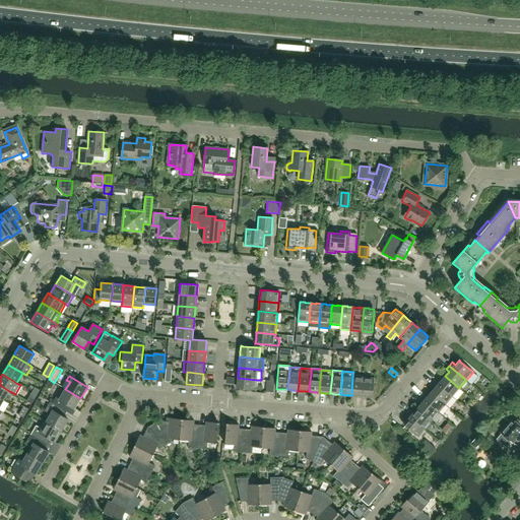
[(362,396),(364,377),(352,376),(351,395),(356,396),(362,396)]
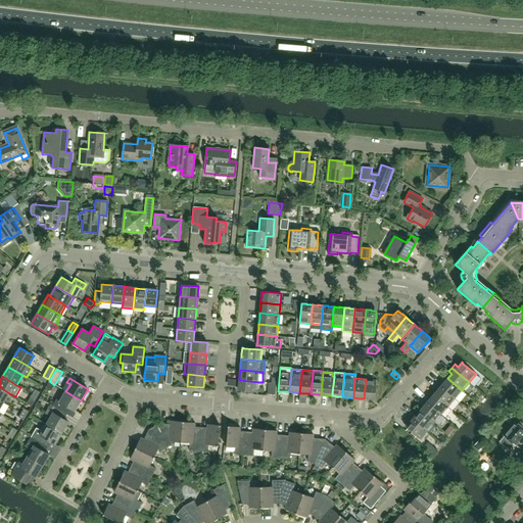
[(462,390),(449,380),(447,378),(443,382),(440,380),(437,384),(455,398),(462,390)]
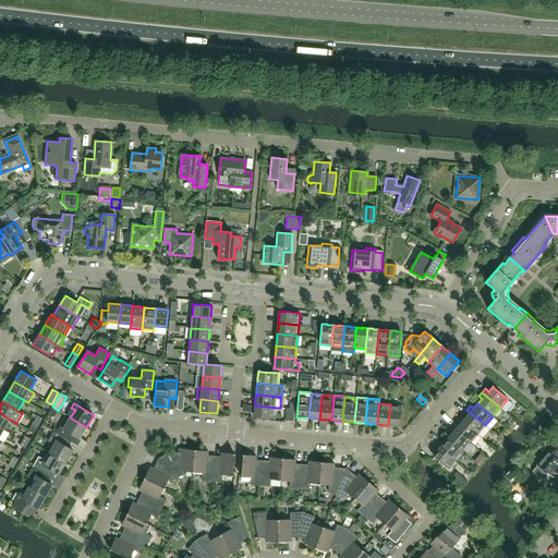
[(400,424),(402,405),(390,404),(388,425),(393,426),(393,425),(400,426),(400,424)]
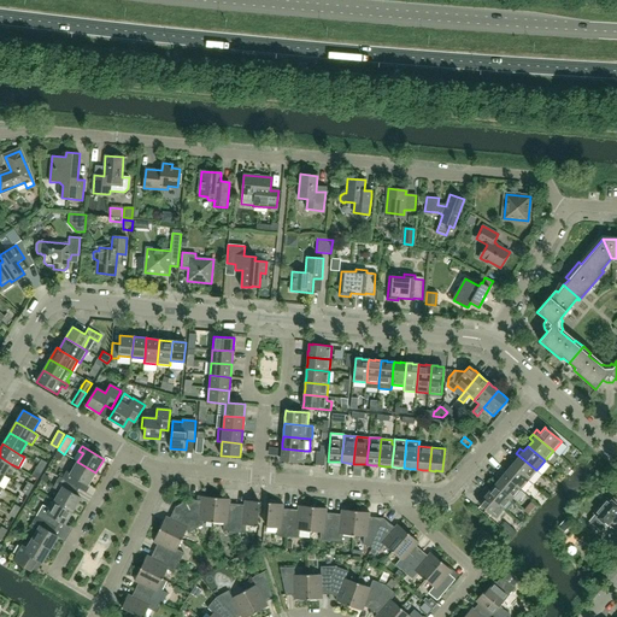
[(304,463),(305,451),(282,448),(281,454),(281,460),(283,462),(304,463)]
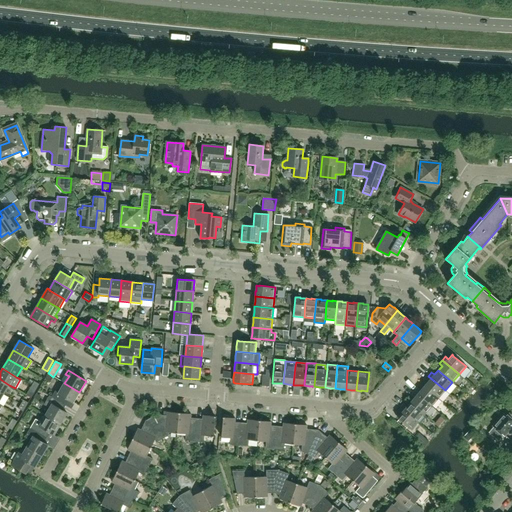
[(269,387),(270,375),(266,375),(263,375),(262,386),(269,387)]
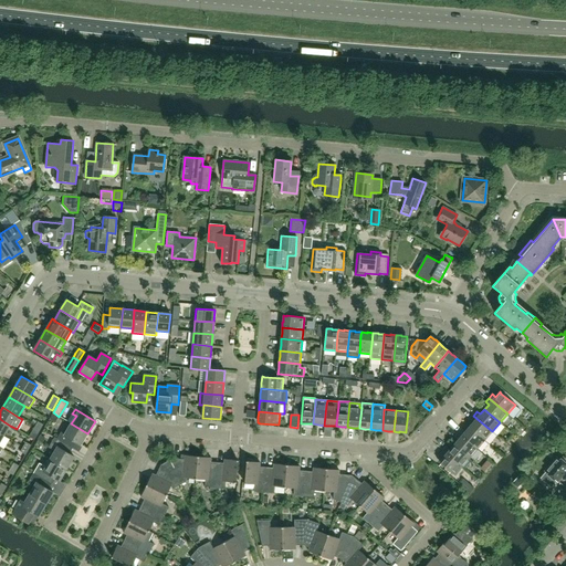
[(486,438),(492,431),(473,416),(470,419),(473,422),(469,427),(471,429),(484,440),(486,438)]
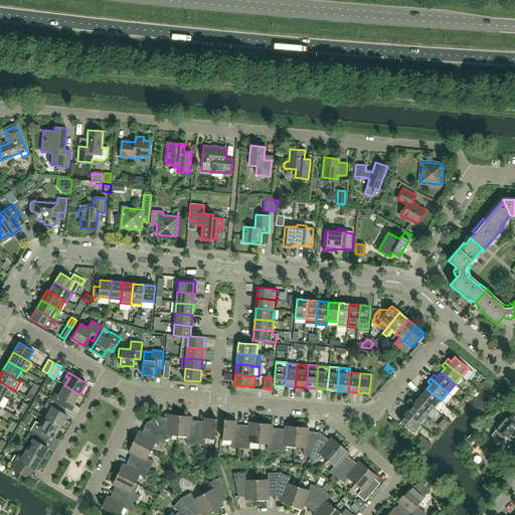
[(0,393),(3,396),(9,387),(0,381),(0,393)]
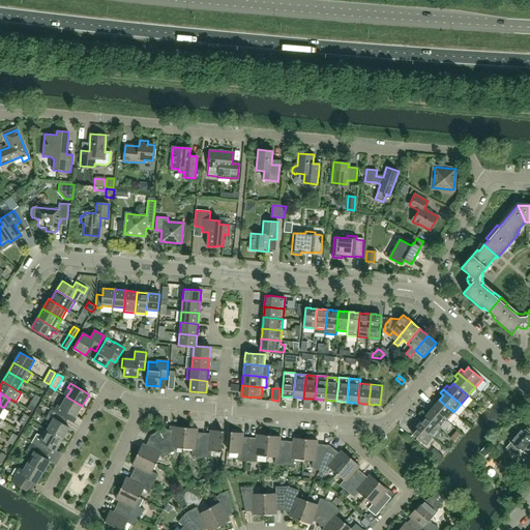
[(16,402),(24,406),(28,400),(20,394),(16,402)]
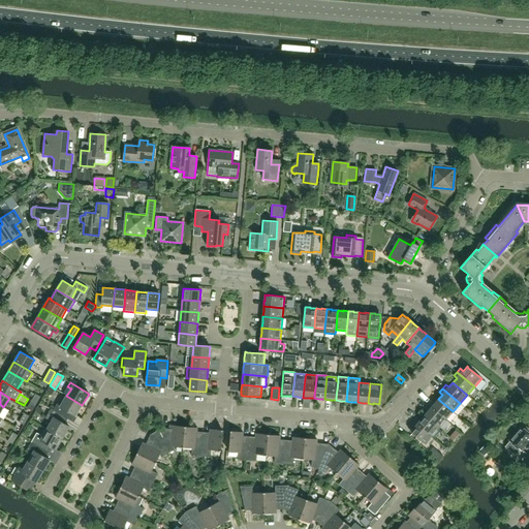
[(75,416),(82,405),(66,396),(62,403),(59,401),(54,410),(67,418),(67,417),(70,413),(75,416)]
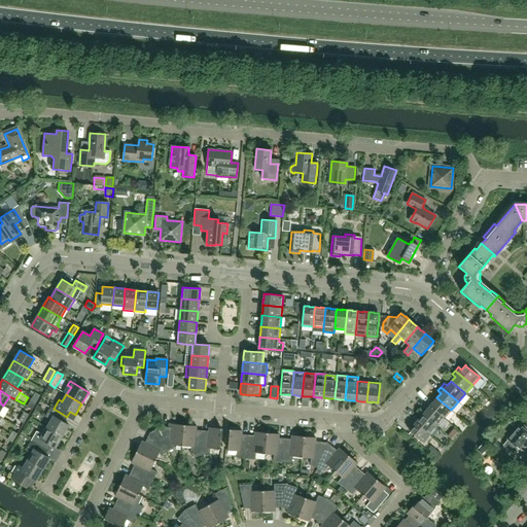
[(451,410),(438,399),(436,397),(433,401),(430,399),(426,403),(445,418),(451,410)]
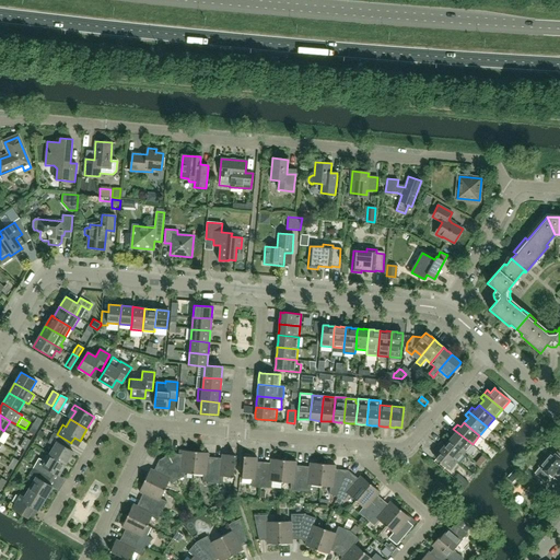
[(317,426),(316,434),(328,435),(328,426),(317,426)]
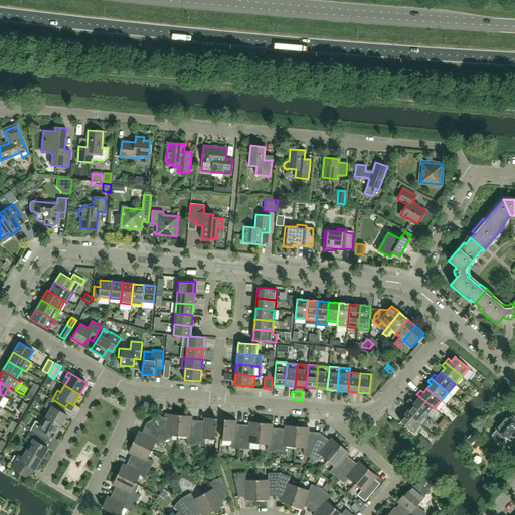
[(416,400),(412,404),(414,406),(427,416),(435,408),(416,394),(413,397),(416,400)]
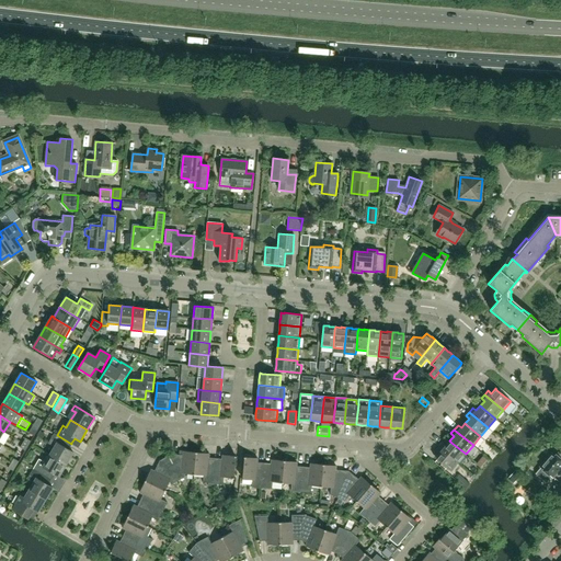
[(68,449),(72,444),(71,443),(71,444),(57,435),(54,433),(48,444),(55,447),(50,455),(66,465),(73,453),(68,449)]
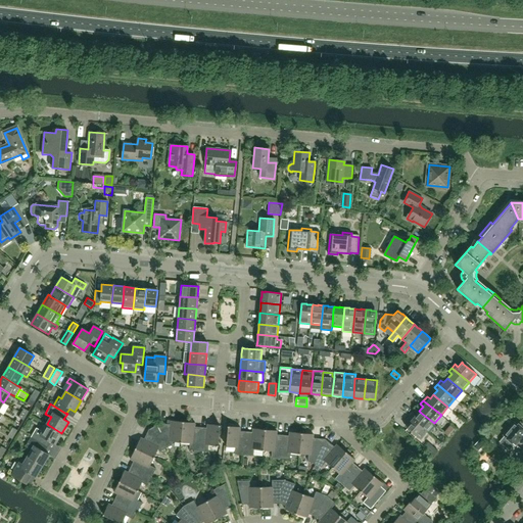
[(39,416),(42,407),(36,405),(32,414),(39,416)]
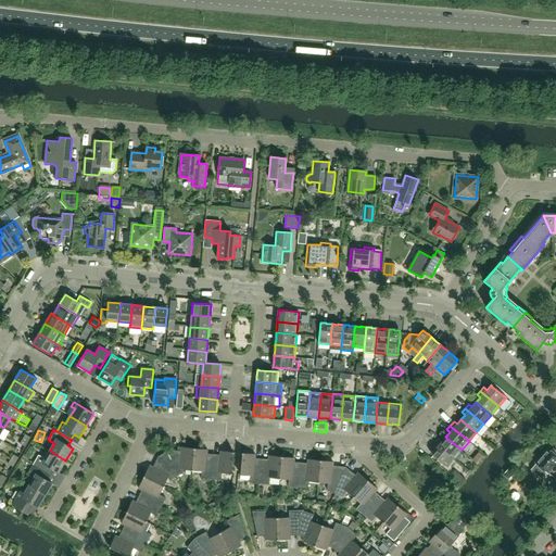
[(447,439),(445,437),(442,441),(439,439),(436,443),(454,458),(459,453),(459,452),(462,450),(447,439)]
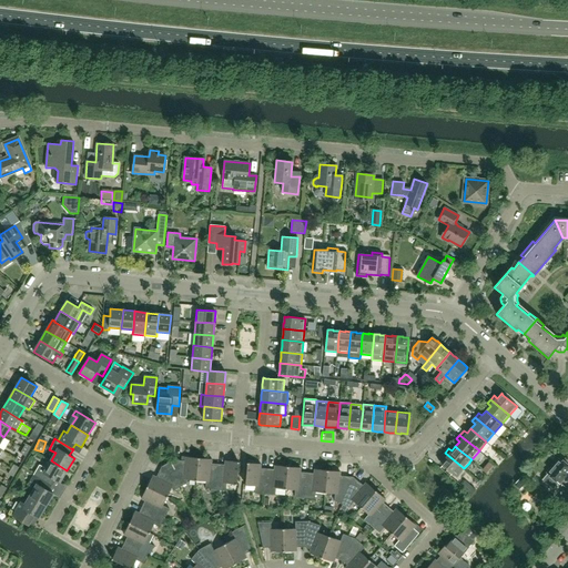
[(464,468),(445,453),(442,456),(445,459),(440,464),(443,466),(456,477),(464,468)]
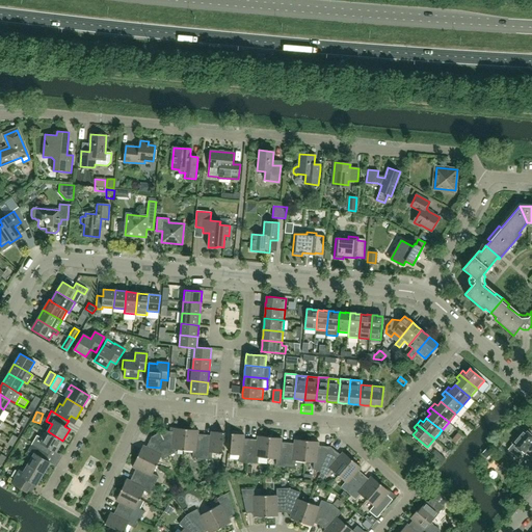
[(184,450),(186,429),(174,428),(174,432),(162,430),(162,431),(157,434),(169,456),(175,453),(175,449),(184,450)]
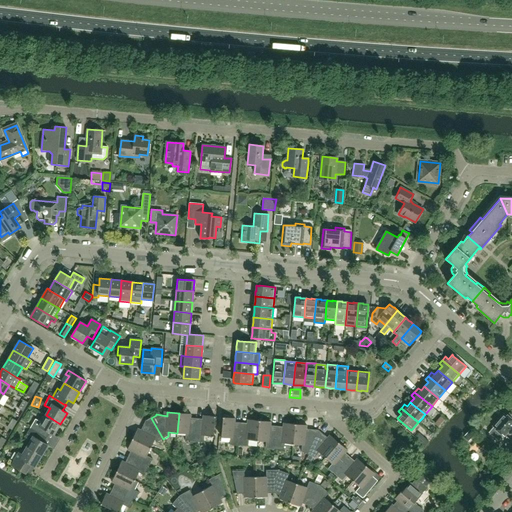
[(190,441),(194,441),(197,418),(190,418),(191,414),(179,413),(177,433),(186,434),(185,440),(190,441)]
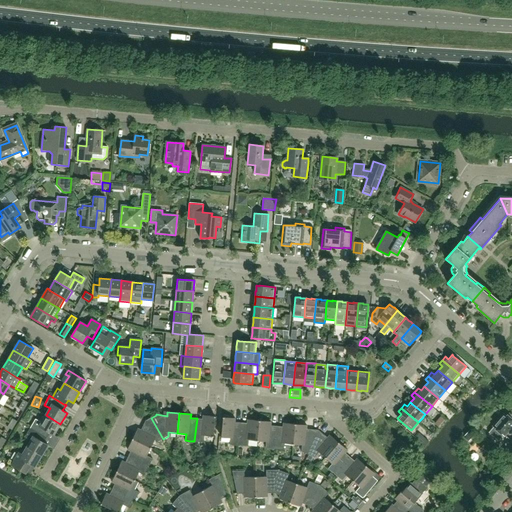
[(493,427),(489,432),(498,440),(503,435),(504,436),(511,427),(511,426),(511,424),(511,420),(505,414),(500,420),(499,419),(493,426),(493,427)]
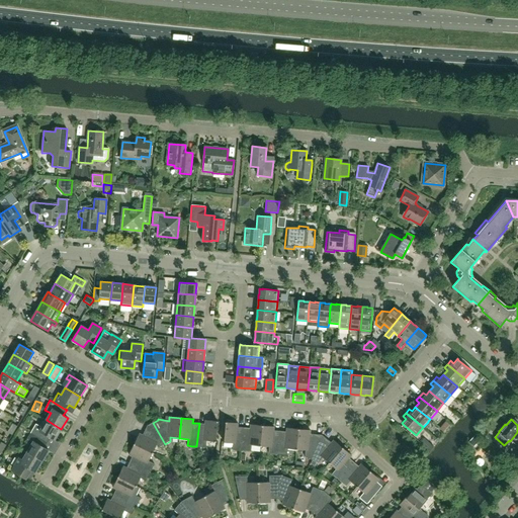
[(55,440),(61,429),(47,420),(41,427),(35,424),(30,433),(48,443),(51,438),(55,440)]
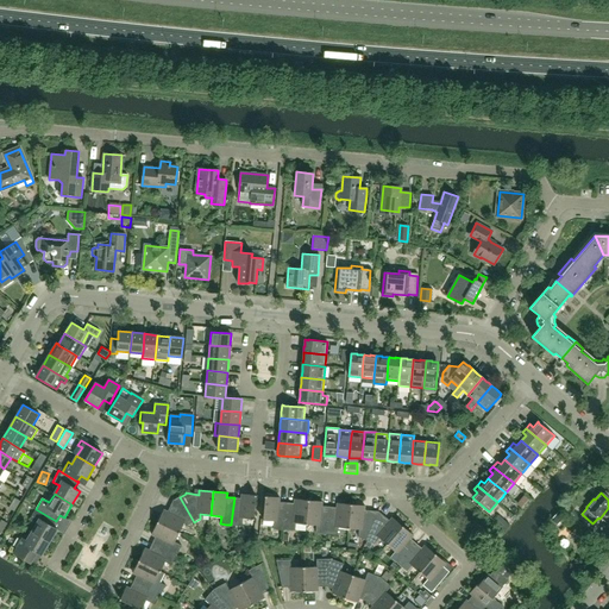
[(234,497),(231,525),(243,526),(243,519),(253,519),(256,496),(242,494),(242,498),(234,497)]
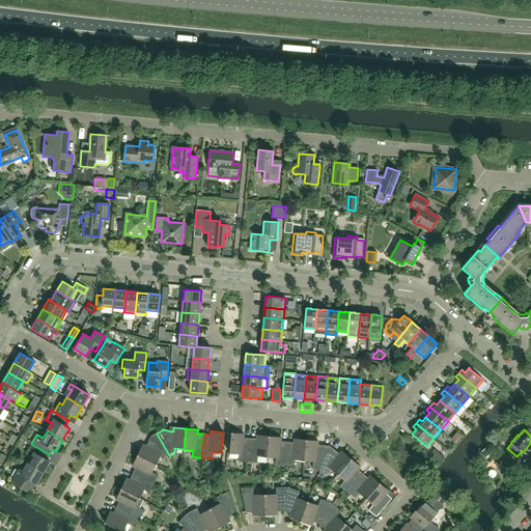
[(248,463),(250,439),(244,438),(244,434),(231,432),(229,453),(239,454),(239,462),(248,463)]
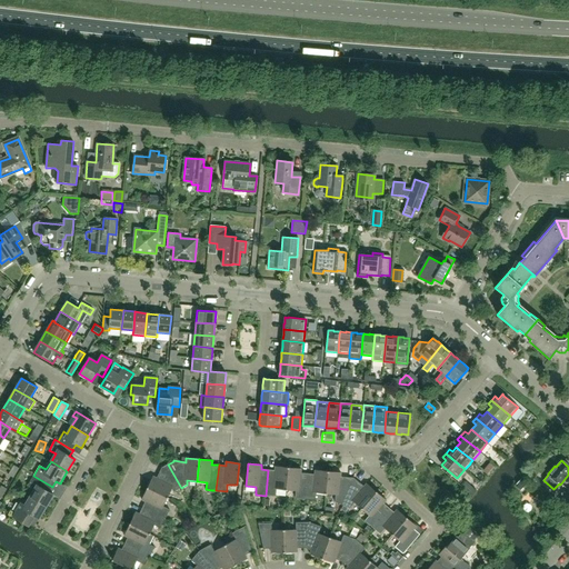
[(181,488),(168,465),(162,467),(157,478),(153,476),(148,488),(167,498),(171,489),(176,491),(181,488)]
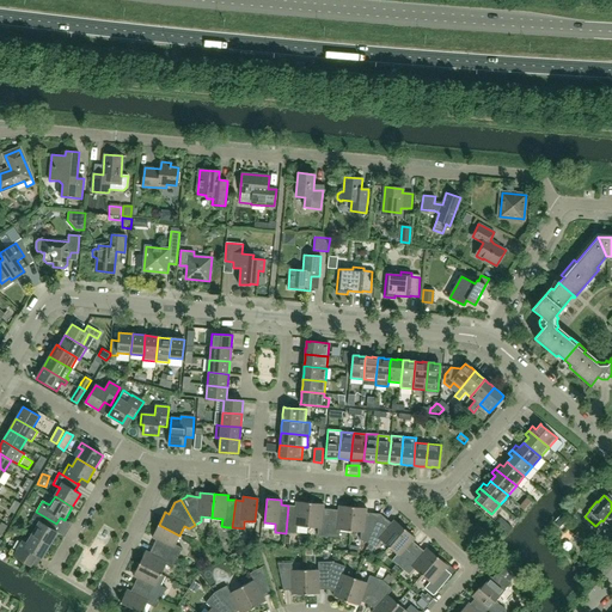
[(311,527),(313,503),(297,502),(295,506),(288,506),(286,533),(297,533),(298,526),(311,527)]
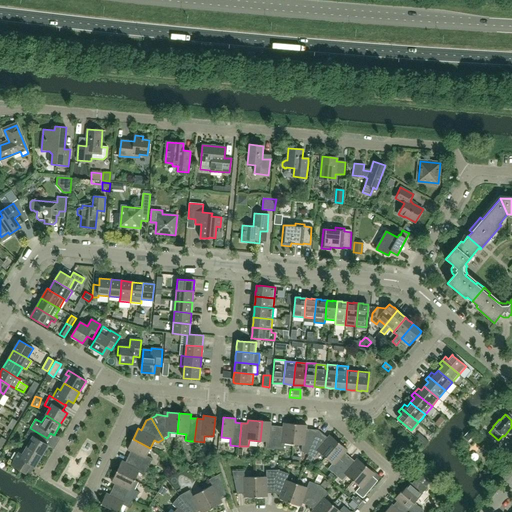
[(278,449),(280,426),(271,425),(271,422),(262,421),(260,441),(266,441),(265,448),(278,449)]
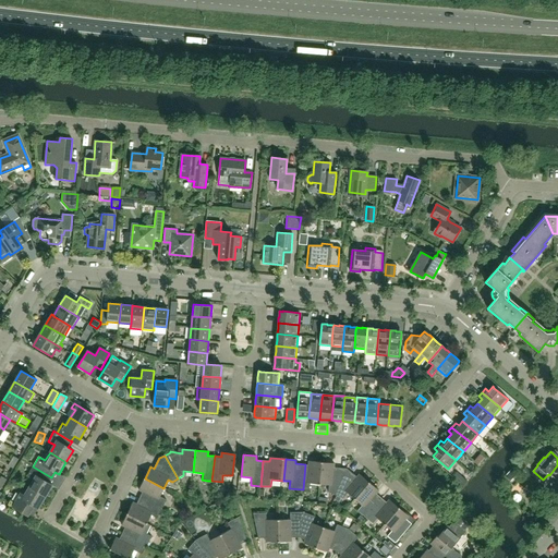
[(326,485),(328,463),(308,461),(308,465),(305,464),(303,489),(310,490),(311,483),(326,485)]
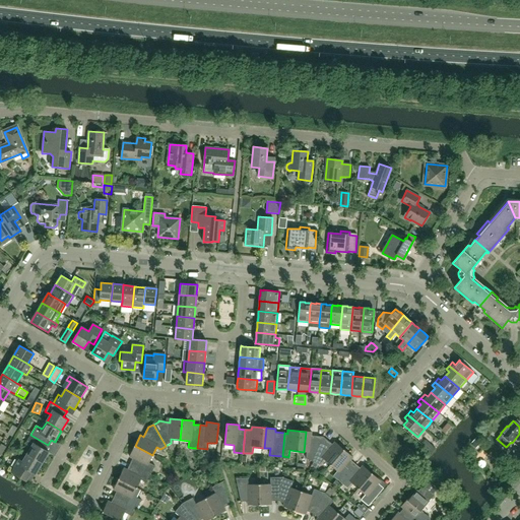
[(313,461),(323,437),(311,436),(312,432),(306,432),(304,452),(307,452),(306,458),(313,461)]
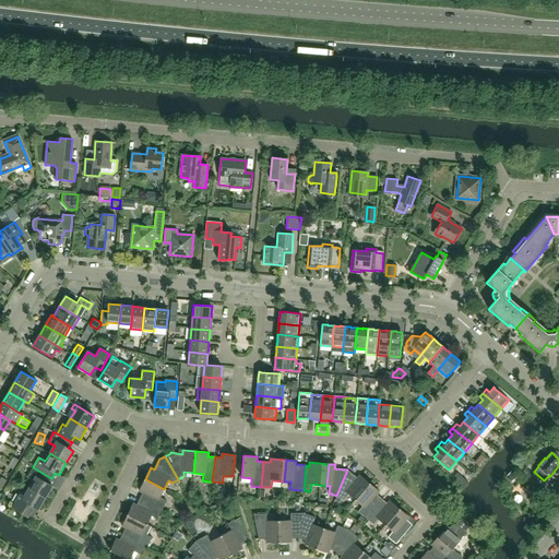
[(48,484),(51,478),(33,467),(27,477),(34,480),(30,488),(45,498),(52,486),(48,484)]
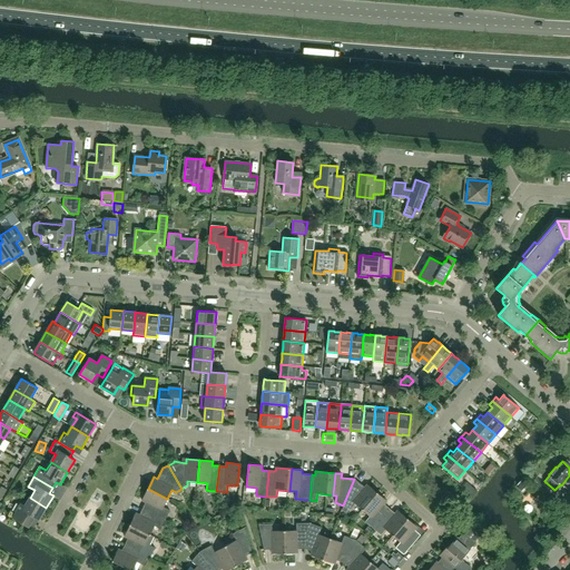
[(359,505),(373,489),(367,484),(364,488),(354,479),(343,505),(344,507),(349,508),(351,509),(355,503),(359,505)]
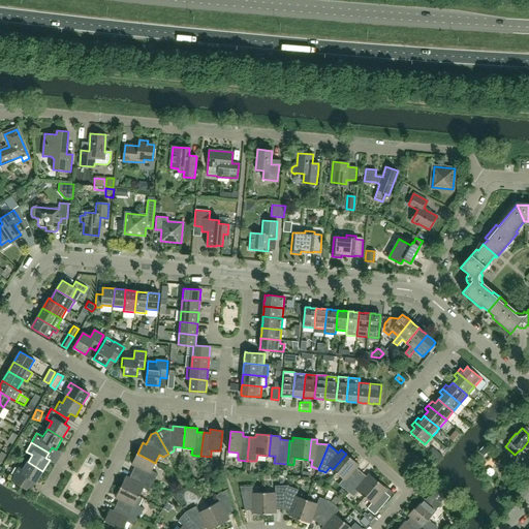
[(433,447),(429,453),(439,461),(442,456),(433,447)]
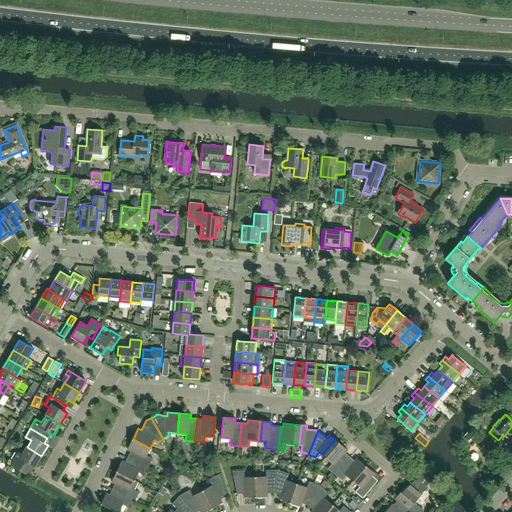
[(481,449),(487,440),(480,435),(474,443),(481,449)]
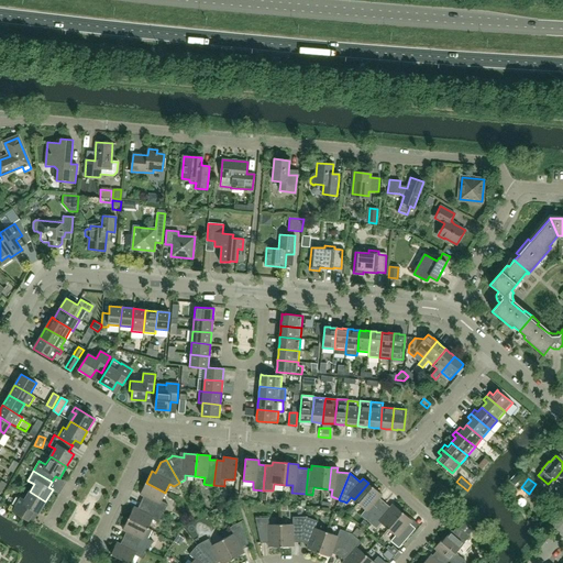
[(162,501),(165,493),(146,483),(140,495),(144,496),(141,501),(164,514),(168,505),(162,501)]
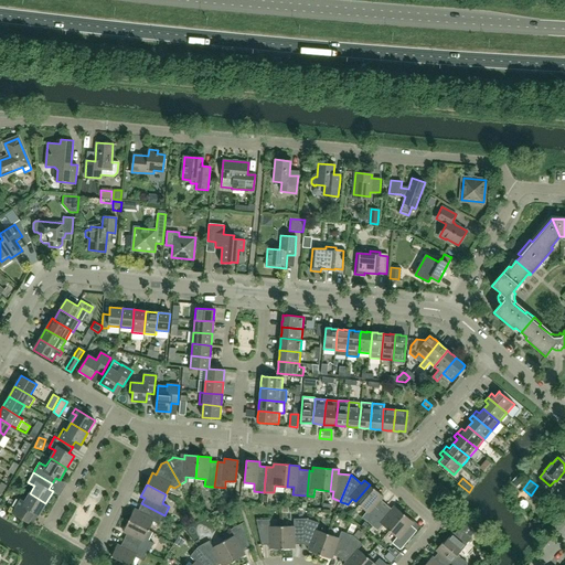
[(384,502),(381,500),(384,497),(370,484),(355,501),(366,511),(362,518),(368,522),(384,502)]
